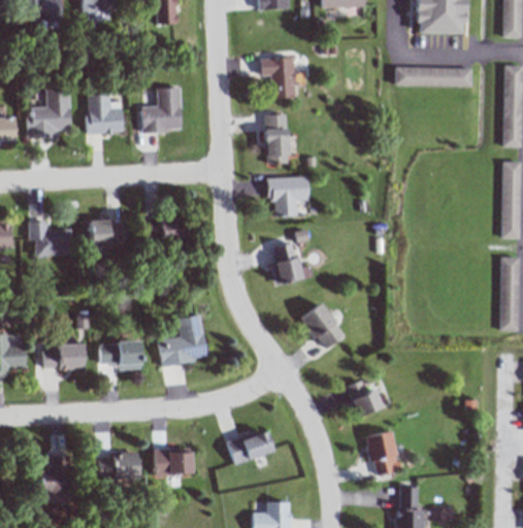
[(27,0),(28,21),(62,20),(61,0),(27,0)]
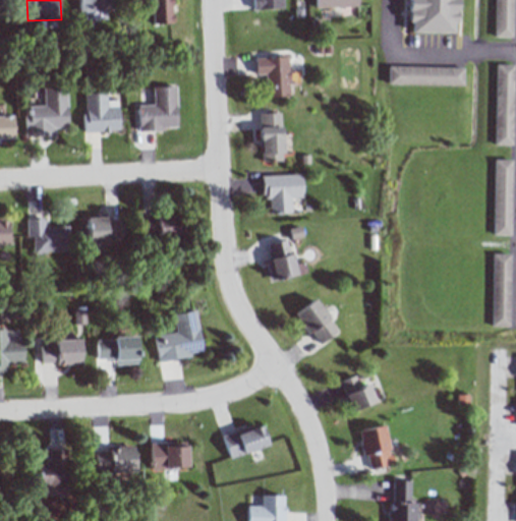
[(81,0),(82,11),(119,10),(118,0),(81,0)]
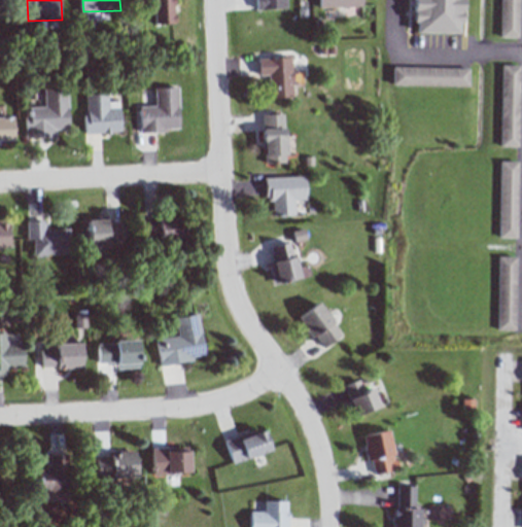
[(177,24),(176,0),(157,0),(158,25),(177,24)]
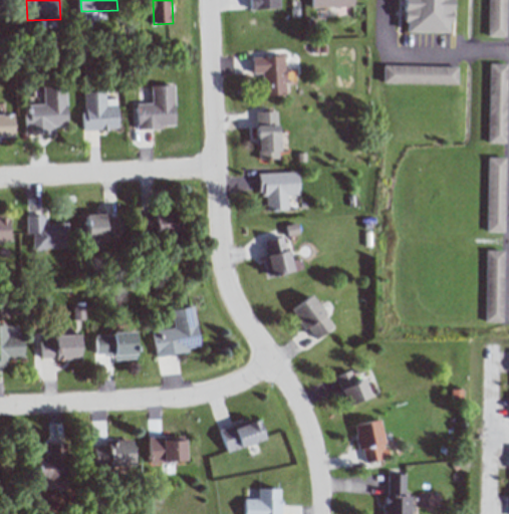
[(254,0),(255,9),(282,8),(281,0),(254,0)]
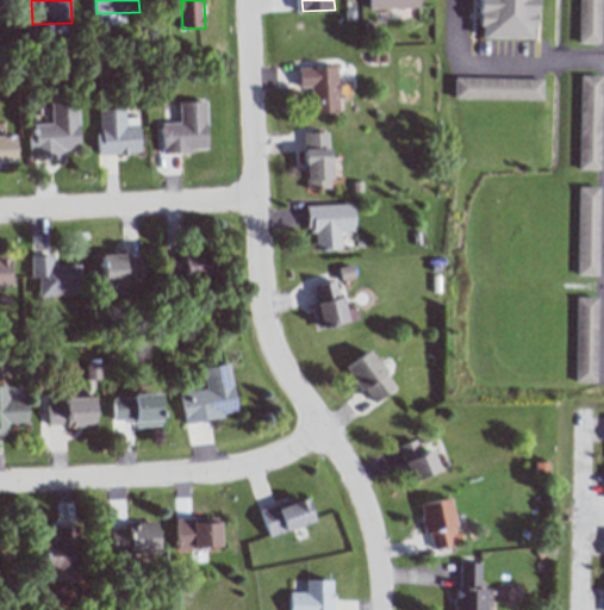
[(372,0),(373,10),(423,7),(422,0),(372,0)]
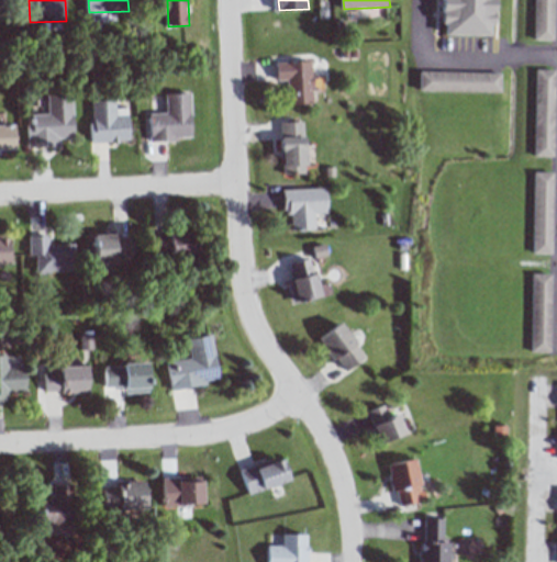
[(443,0),(443,37),(490,38),(491,0),(443,0)]
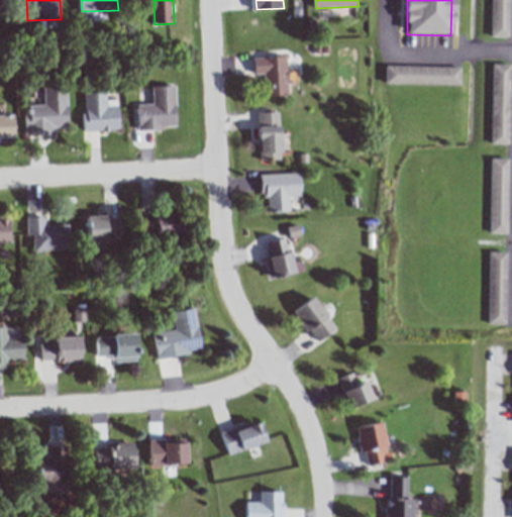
[(492,0),(509,0),(509,38),(492,37),(492,0)]
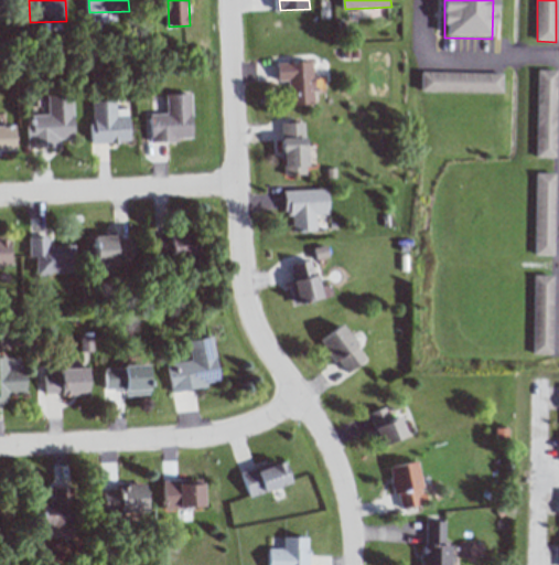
[(292,81),(292,105),(318,104),(316,62),(281,63),(281,81),(292,81)]
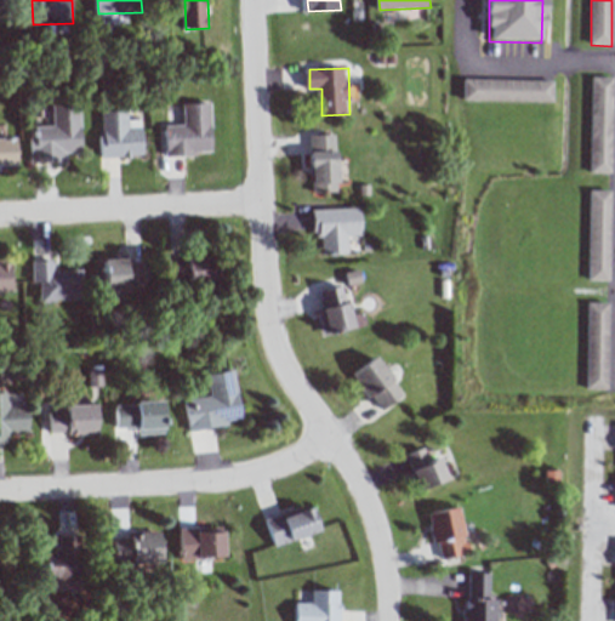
[(592,79),(613,79),(610,175),(590,175),(592,79)]
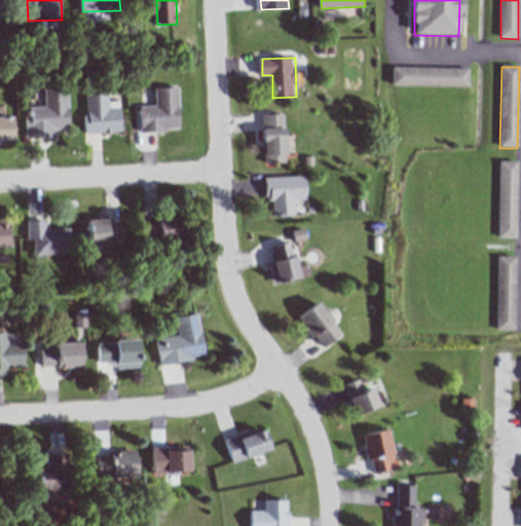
[(393,86),(469,87),(469,69),(393,68),(393,86)]
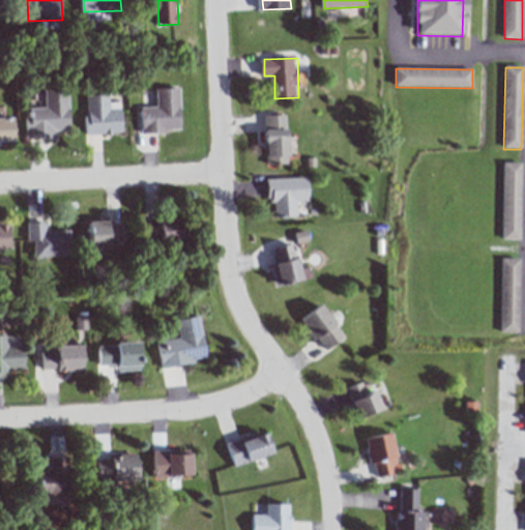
[(70,88),(48,89),(49,108),(29,108),(30,139),(59,138),(59,130),(73,129),(70,88)]
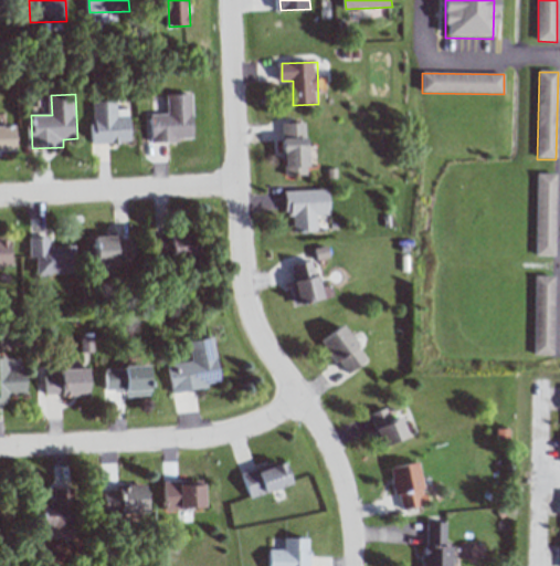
[(197,140),(194,94),(170,94),(170,114),(154,114),(155,142),(197,140)]
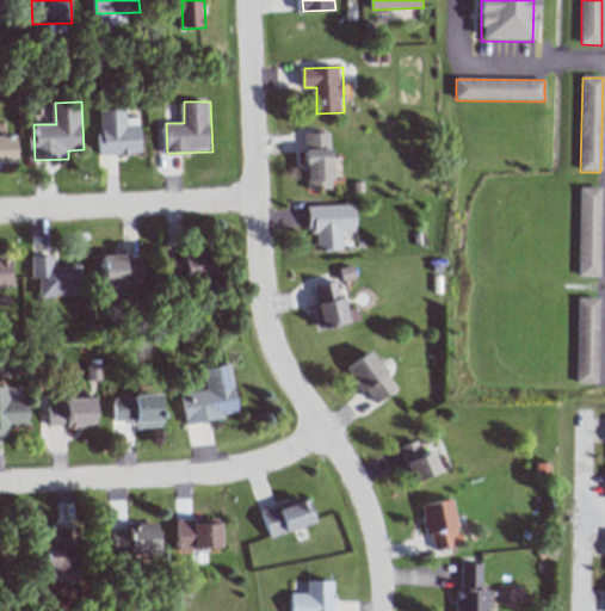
[(143,154),(142,118),(129,118),(129,109),(103,110),(103,154),(143,154)]
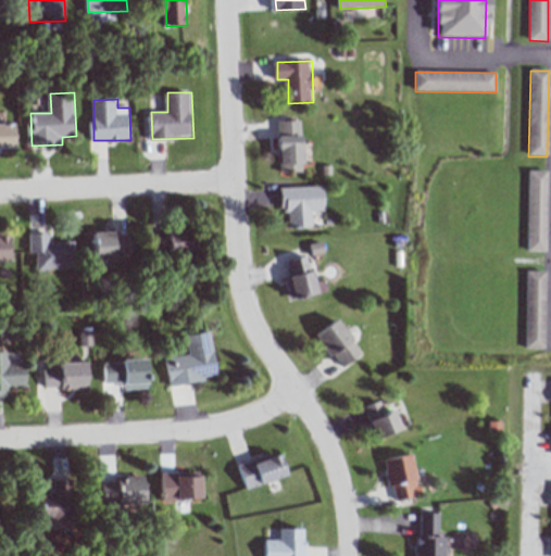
[(282,121),(283,172),(305,172),(304,121),(282,121)]
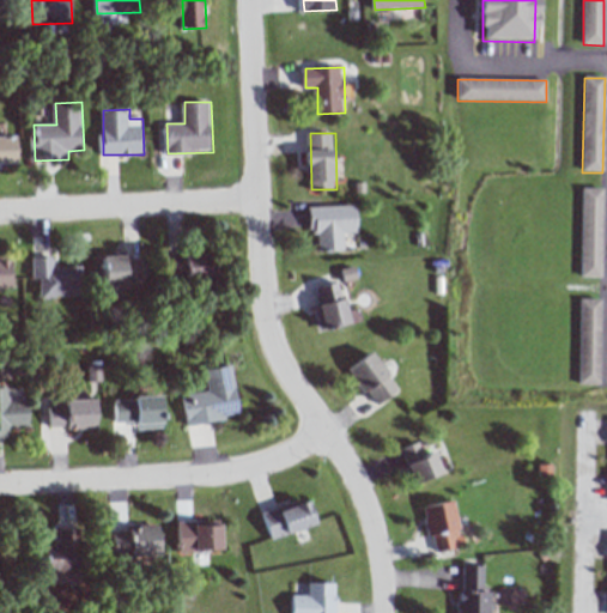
[(17,135),(0,135),(0,161),(18,162),(17,135)]
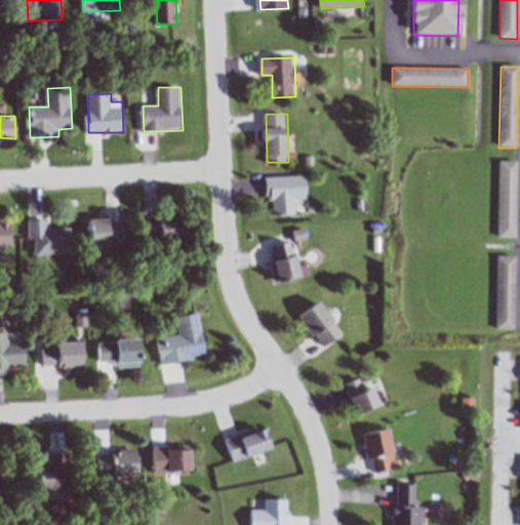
[(498,162),(518,162),(515,237),(496,237),(498,162)]
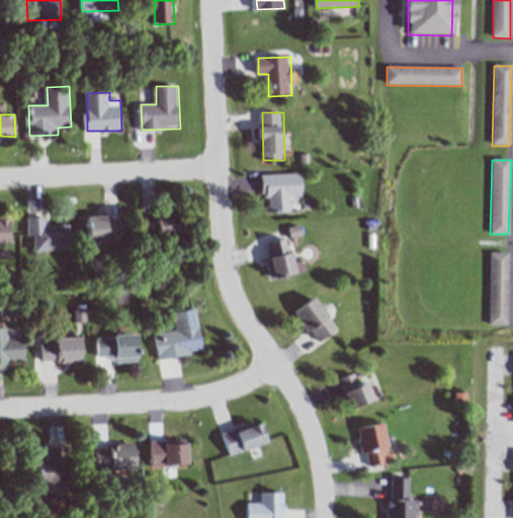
[(264,175),(265,196),(271,196),(272,211),(293,210),(292,196),(305,195),(304,173),(264,175)]
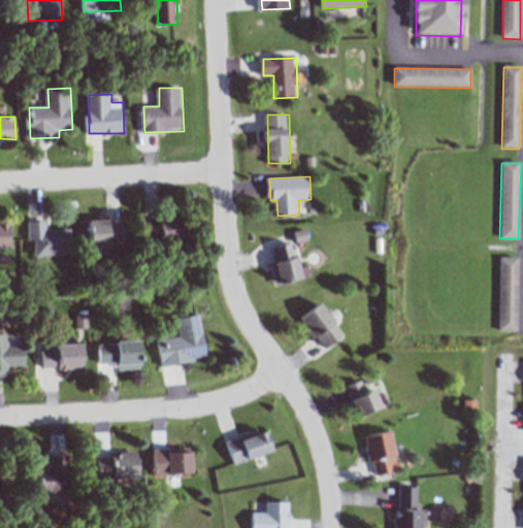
[(148,219),(148,240),(188,240),(188,220),(148,219)]
